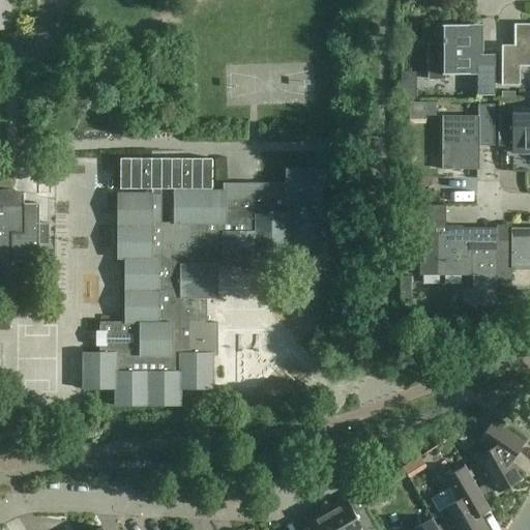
[(10,4),(0,3),(0,29),(9,29),(9,4),(10,4)]
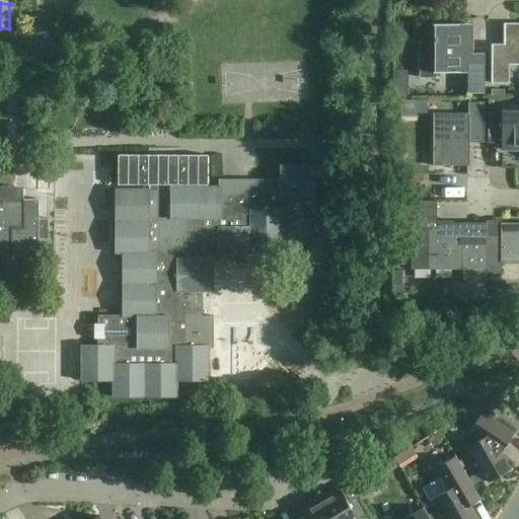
[(436,79),(436,73),(467,73),(467,94),(484,93),(484,54),(471,54),(471,28),(459,27),(459,24),(428,24),(428,25),(435,25),(435,45),(420,45),(420,79),(436,79)]
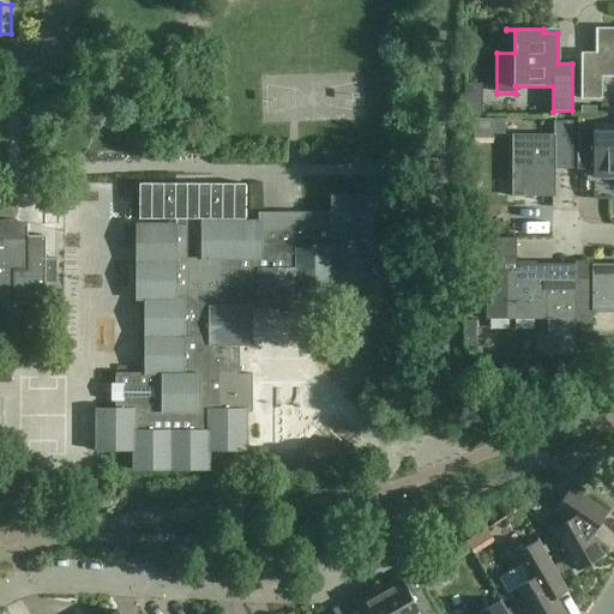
[(582,53),(582,100),(602,100),(602,77),(613,77),(613,29),(597,29),(597,53),(582,53)]
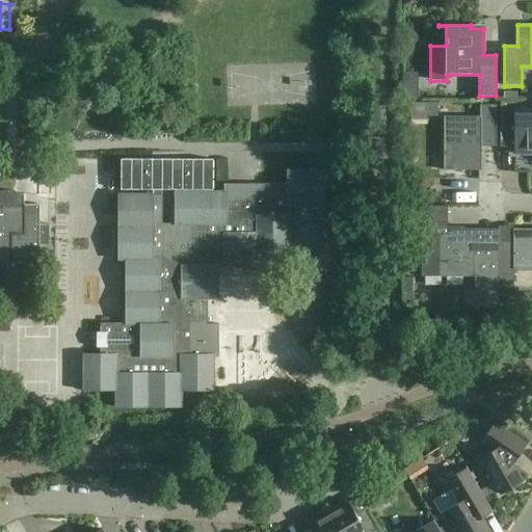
[(437,114),(437,103),(410,103),(410,120),(427,120),(427,114),(437,114)]
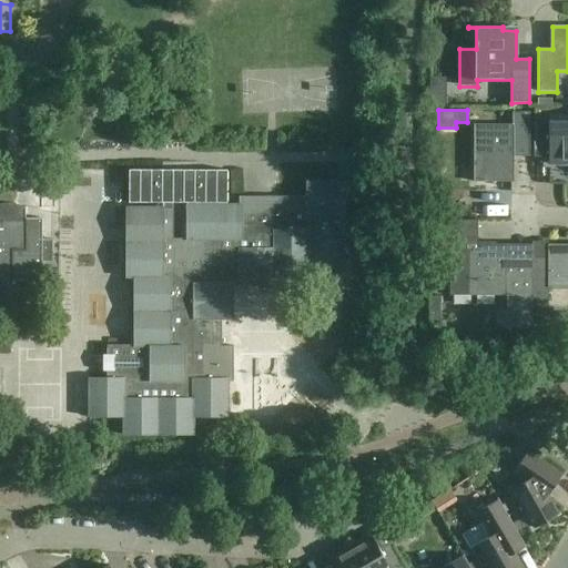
[(530,156),(530,112),(513,112),(513,124),(475,124),(474,182),(514,182),(514,156),(530,156)]
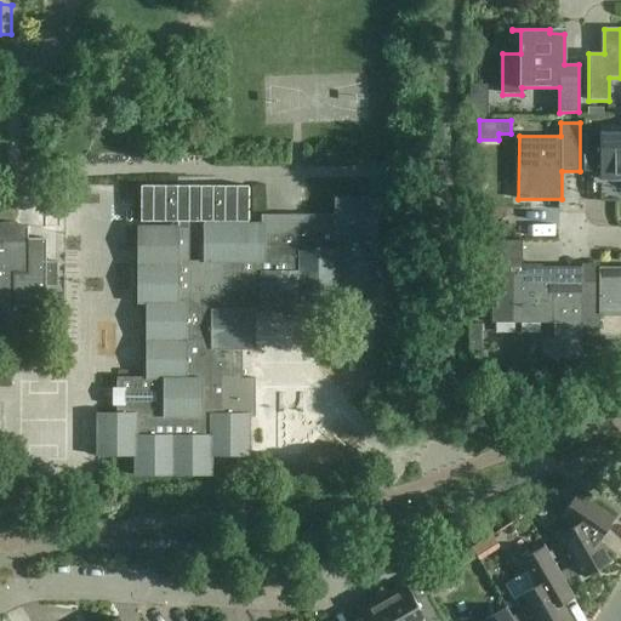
[(600,181),(620,180),(620,131),(585,131),(585,172),(600,172),(600,181)]
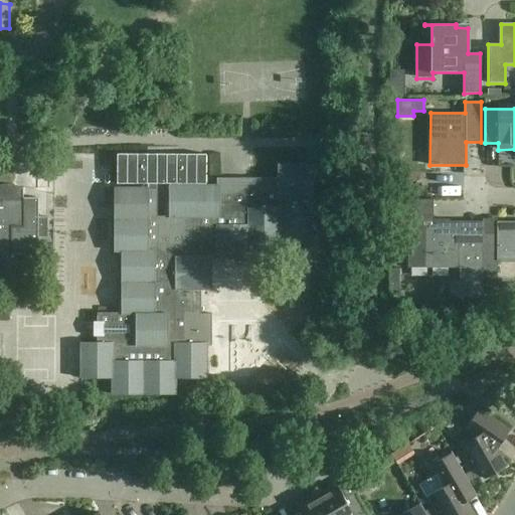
[(117,154),(117,188),(114,188),(114,189),(116,189),(116,219),(114,219),(114,221),(115,221),(115,250),(114,250),(114,251),(123,251),(123,282),(122,282),(122,283),(123,283),(123,313),(98,313),(98,345),(82,344),(82,343),(80,343),(80,379),(82,379),(82,377),(112,377),(112,395),(114,395),(114,393),(143,393),(143,395),(145,395),(145,393),(175,393),(175,395),(176,395),(176,377),(205,377),(205,379),(207,379),(207,343),(206,343),(206,345),(201,345),(201,291),(209,291),(209,289),(207,289),(207,260),(209,260),(209,255),(216,255),(216,260),(218,260),(218,258),(247,258),(247,260),(249,260),(249,243),(280,243),(280,244),(281,244),(281,242),(311,242),(311,244),(312,244),(312,198),(314,198),(314,196),(312,196),(312,166),(314,166),(314,164),(278,164),(278,165),(280,165),(279,178),(216,178),(216,185),(205,185),(206,154),(117,154)]
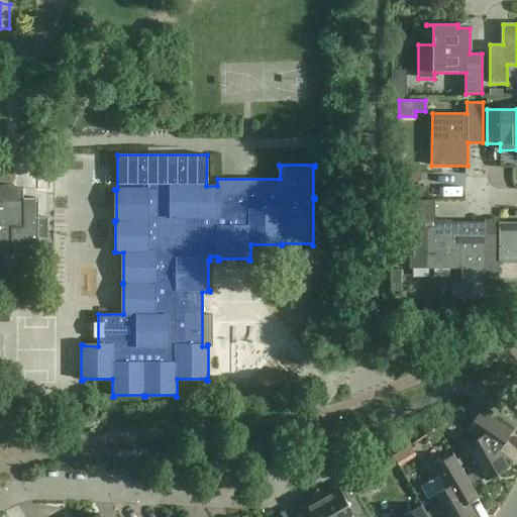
[(0,284),(11,284),(11,255),(33,255),(33,238),(43,238),(43,218),(33,218),(33,200),(18,200),(18,189),(16,189),(14,188),(12,187),(9,186),(7,186),(5,185),(2,185),(0,185),(0,284)]
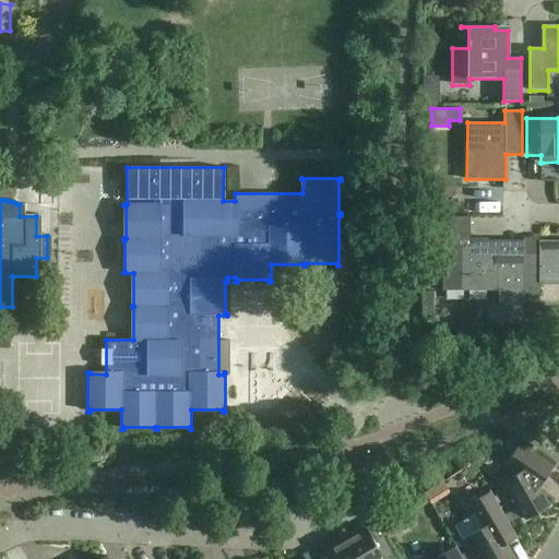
[(489,320),(494,323),(524,323),(524,298),(524,253),(500,253),(500,248),(491,248),(491,244),(487,239),(475,239),(471,244),(471,248),(443,248),(443,254),(440,258),(440,266),(443,270),(443,290),(499,292),(499,307),(494,307),(489,311),(489,320)]
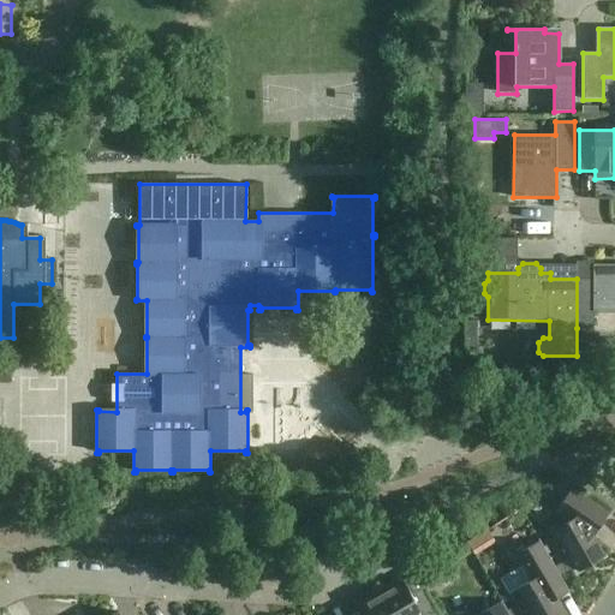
[(577,279),(577,328),(595,328),(595,312),(614,311),(614,264),(595,266),(593,279),(577,279)]
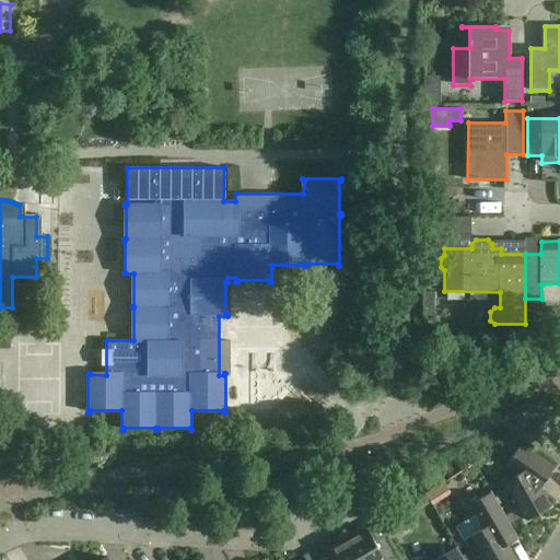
[(548,464),(529,452),(522,446),(512,462),(520,476),(505,483),(527,521),(551,506),(536,480),(548,464)]
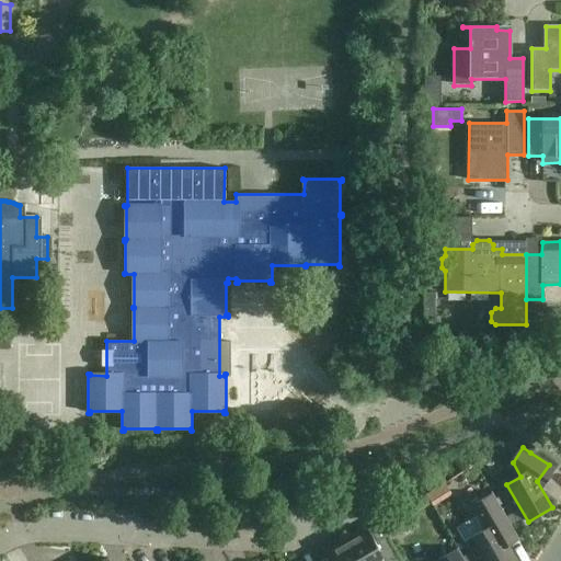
[(437,503),(456,491),(449,480),(431,491),(437,503)]
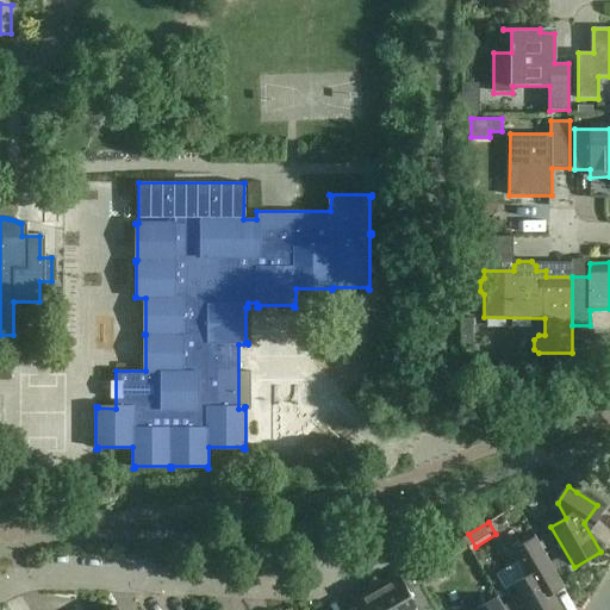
[(512,602),(504,607),(505,609),(561,609),(553,595),(565,587),(543,549),(547,547),(539,533),(511,548),(528,577),(505,590),(512,602)]
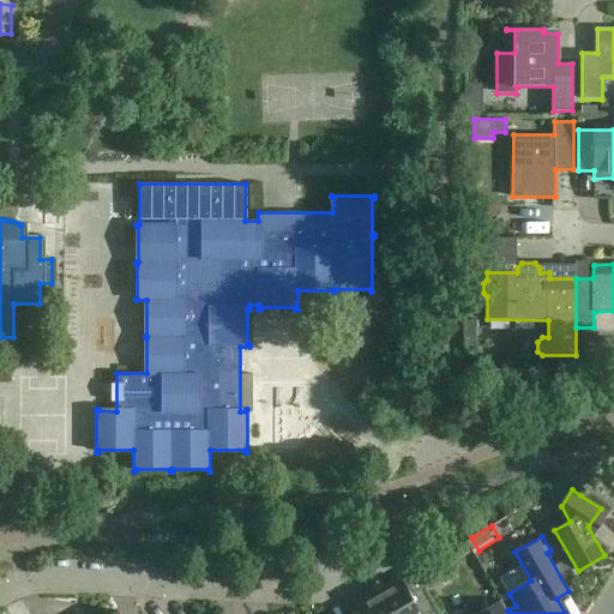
[(453,576),(444,557),(443,555),(440,557),(416,570),(428,589),(453,576)]
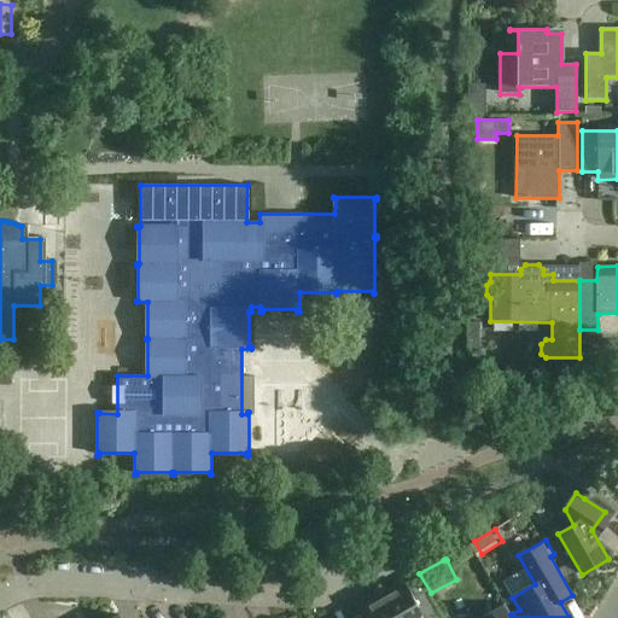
[(441,617),(426,592),(414,599),(404,582),(382,596),(394,617),(441,617)]
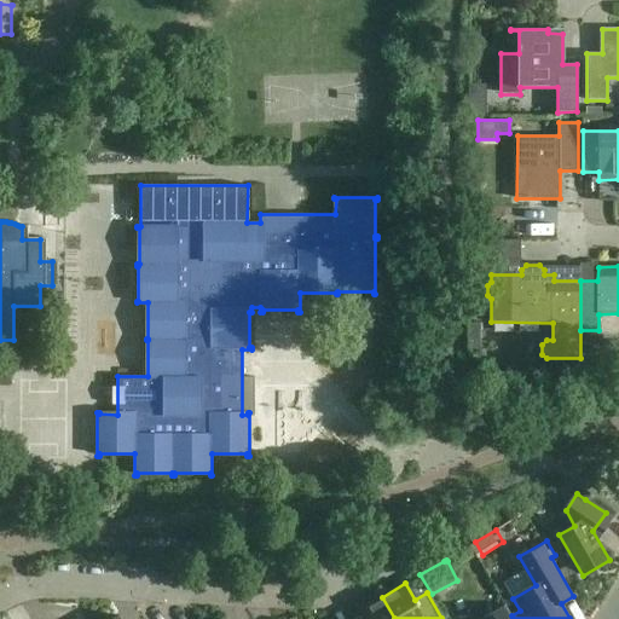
[(363,618),(394,618),(382,597),(359,611),(363,618)]
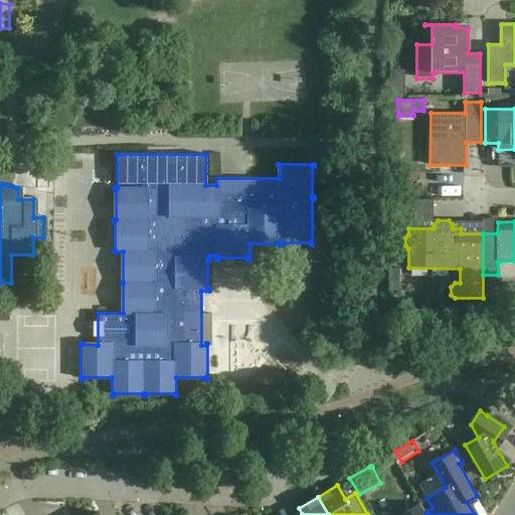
[(426,514),(425,512),(420,504),(401,514),(426,514)]
